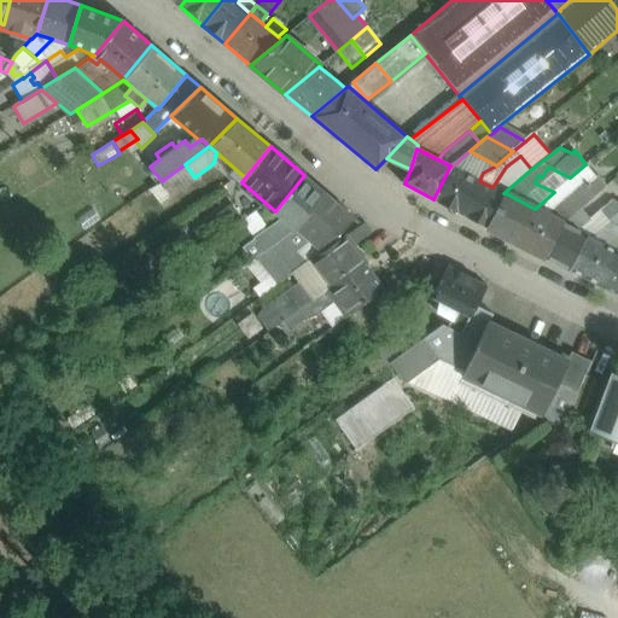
[(483,173),(496,165),(470,151),(452,167),(479,181),(483,173)]
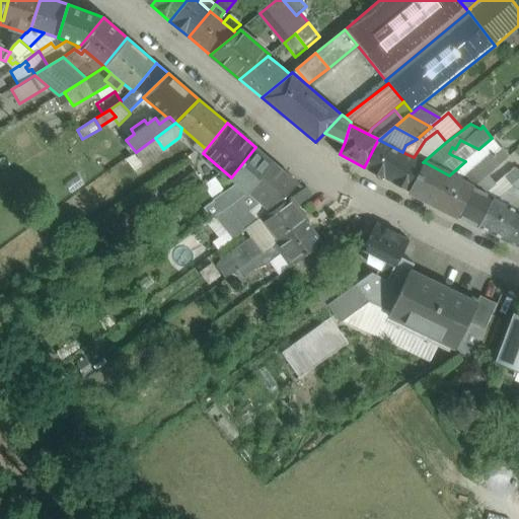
[(414,157),(402,152),(389,180),(410,191),(425,162),(423,162),(446,142),(437,131),(425,140),(414,157)]
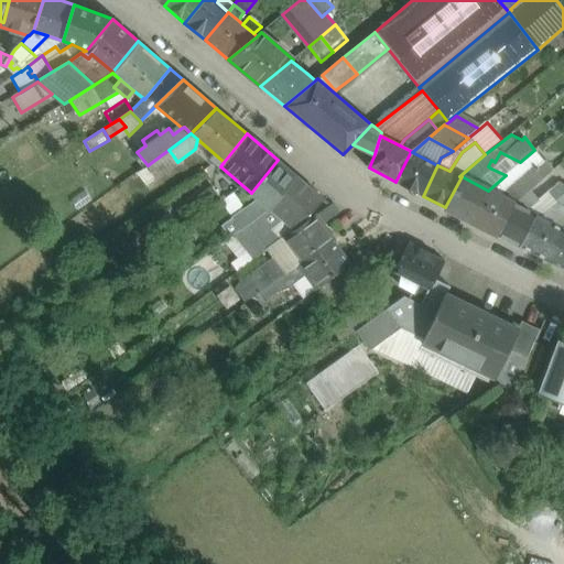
[(375,154),(353,144),(343,154),(369,167),(375,154)]
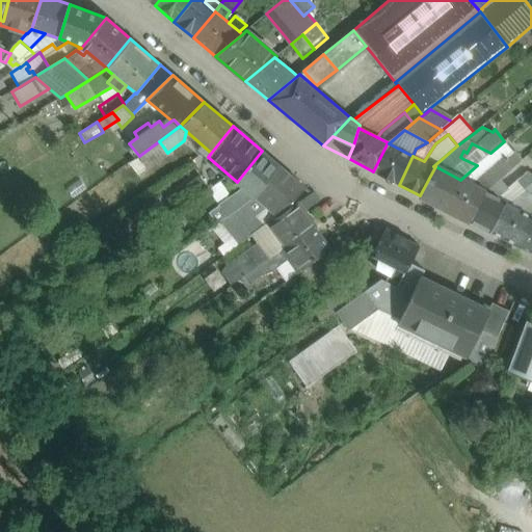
[(159,141),(152,147),(156,152),(163,147),(159,141)]
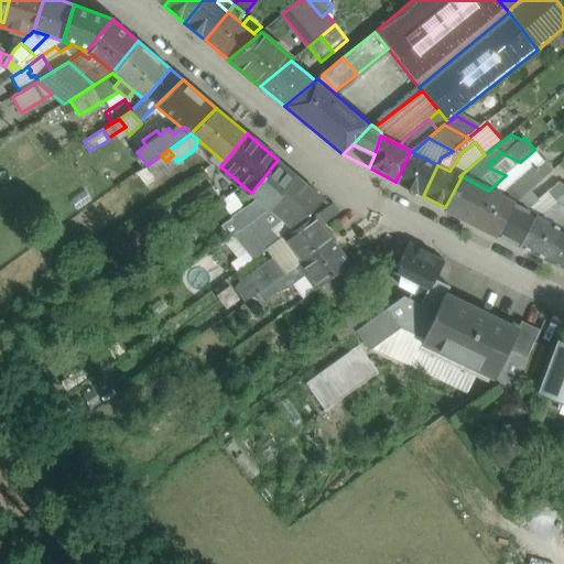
[(488,191),(514,204),(530,191),(554,169),(546,160),(534,150),(520,162),(534,169),(531,174),(535,176),(532,182),(529,181),(525,185),(506,175),(488,191)]
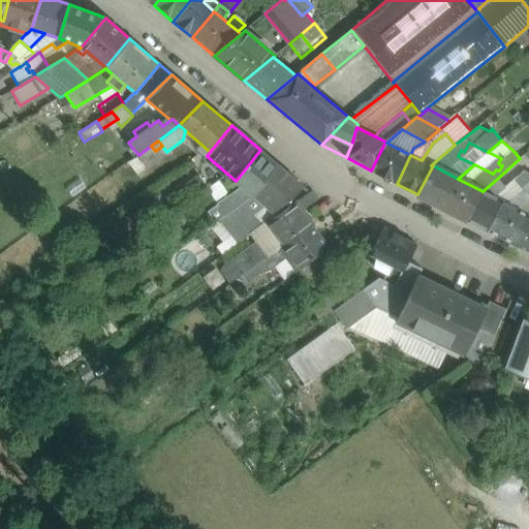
[(386,143),(385,142),(371,170),(397,184),(410,155),(386,143)]
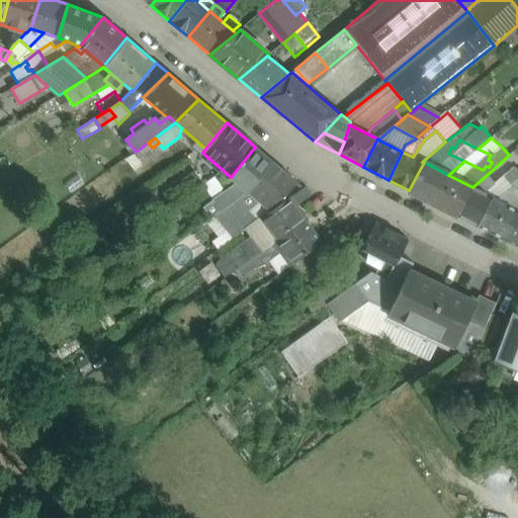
[(454,149),(451,155),(464,161),(478,149),(459,140),(454,149)]
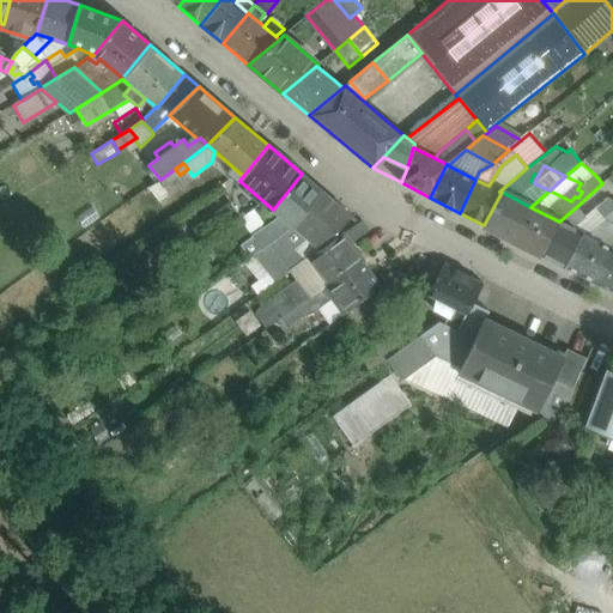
[(175,169),(161,180),(147,189),(159,206),(195,180),(193,176),(188,169),(180,175),(175,169)]
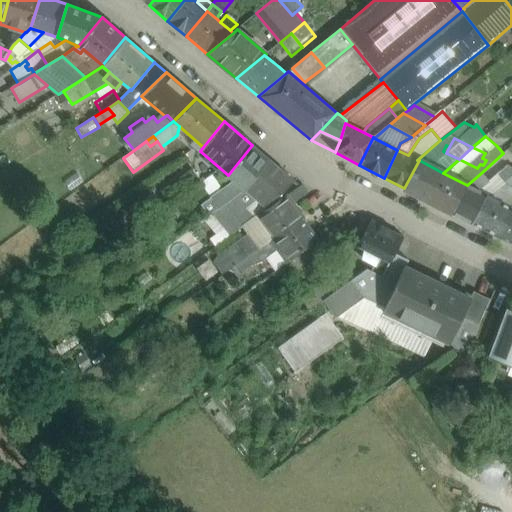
[(252,145),(228,175),(234,181),(244,189),(269,159),(252,145)]
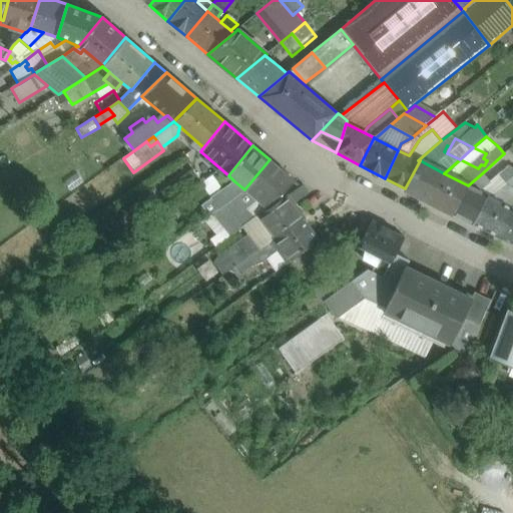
[(473,147),(460,159),(478,168),(481,164),(483,158),(486,153),(473,147)]
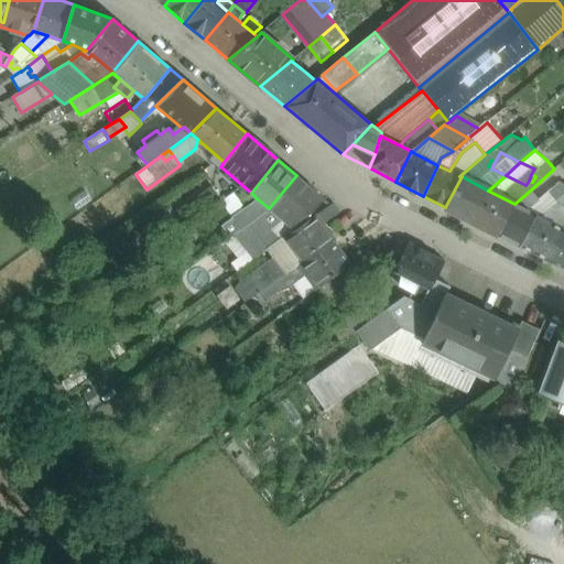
[(323,198),(296,175),(269,208),(270,209),(283,220),(291,227),(310,213),(323,198)]
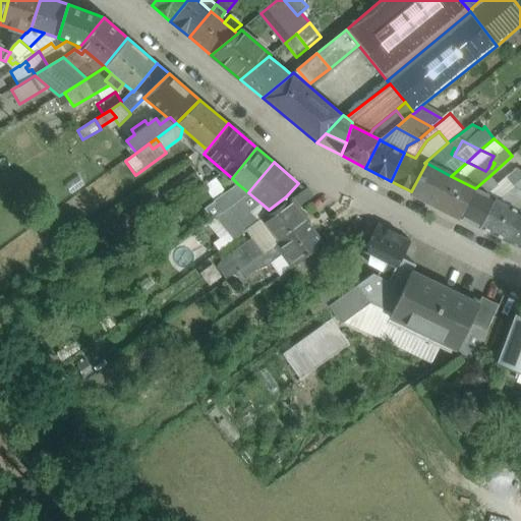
[(411,191),(435,205),(451,176),(426,163),(411,191)]
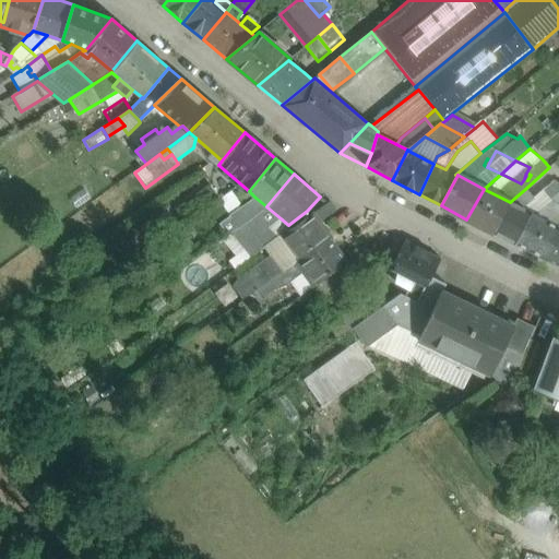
[(552,201),(558,194),(558,183),(547,178),(539,194),(552,201)]
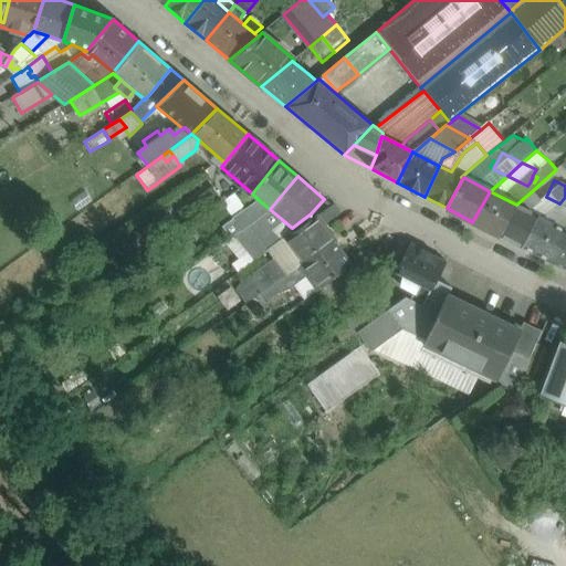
[(215,187),(180,212),(189,226),(197,220),(223,201),(224,200),(215,187)]
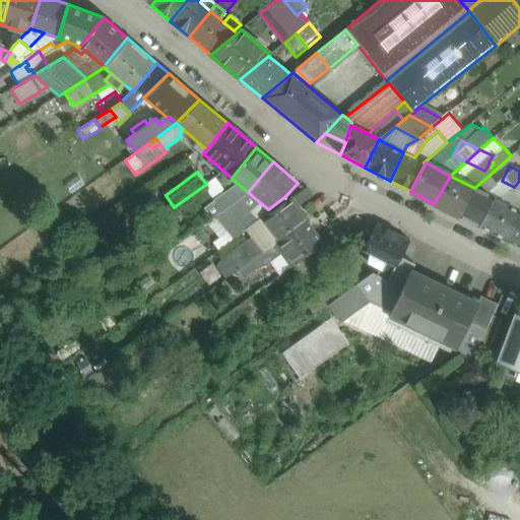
[(450,176),(434,204),(459,216),(474,188),(450,176)]
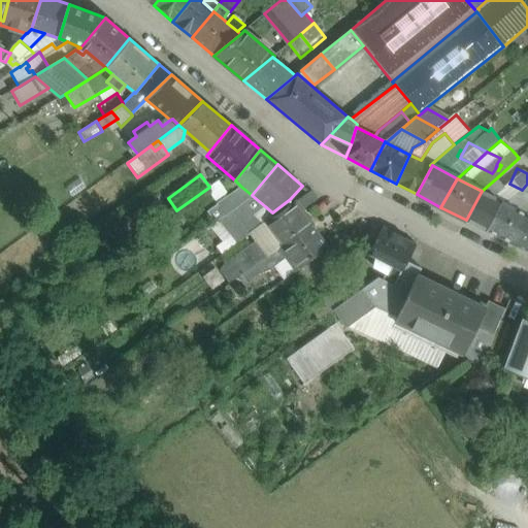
[(482,191),(504,203),(522,190),(509,184),(503,188),(496,178),(482,191)]
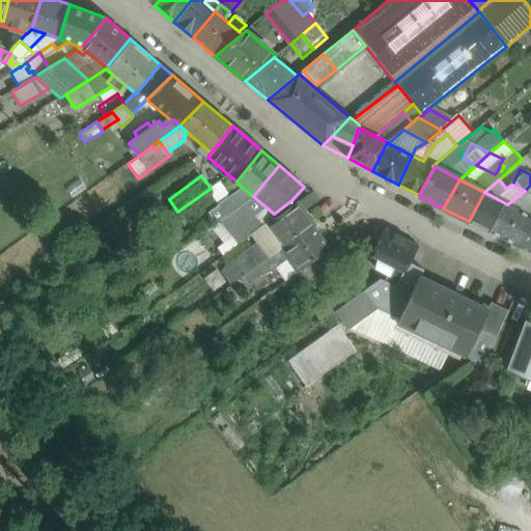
[(210,189),(216,198),(220,204),(228,198),(218,183),(211,188),(210,189)]
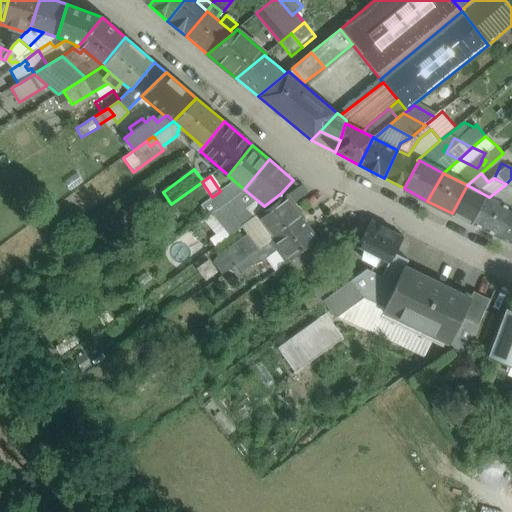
[(212,197),(211,197),(218,208),(224,204),(236,196),(245,190),(244,189),(234,181),(220,191),(212,197)]
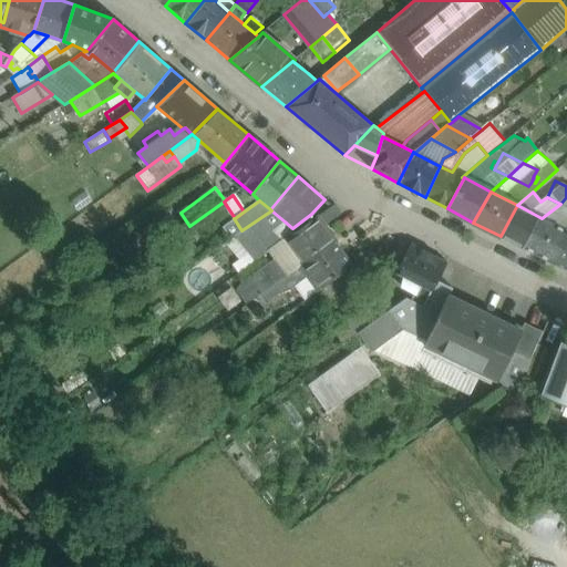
[(204,229),(230,212),(224,202),(197,220),(204,229)]
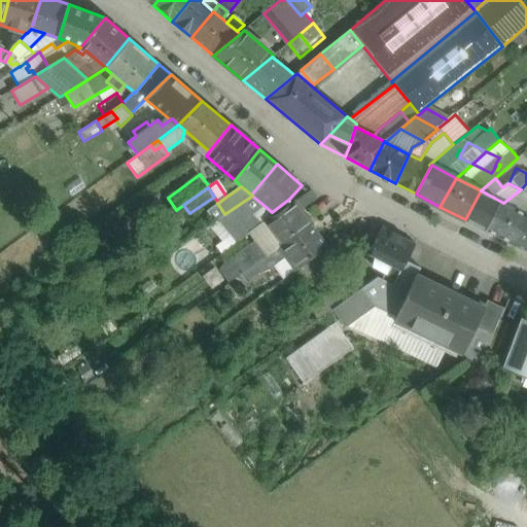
[(526,191),(521,189),(503,203),(526,214),(526,191)]
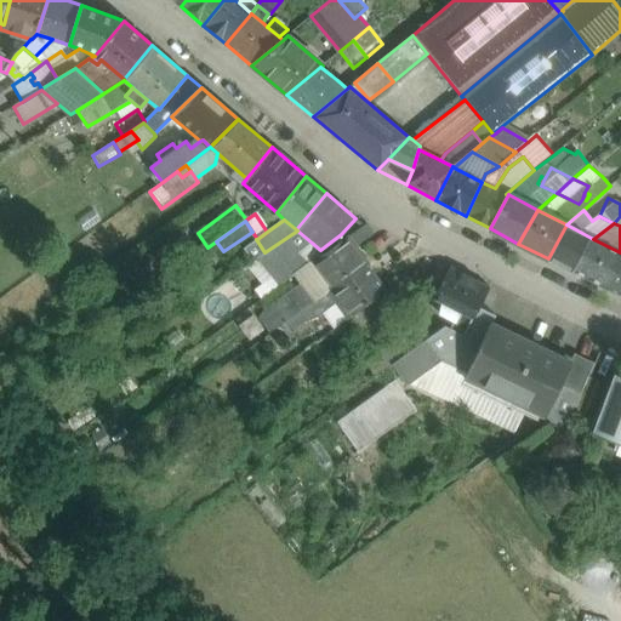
[(593,239),(567,224),(548,258),(573,272),(576,273),(593,239)]
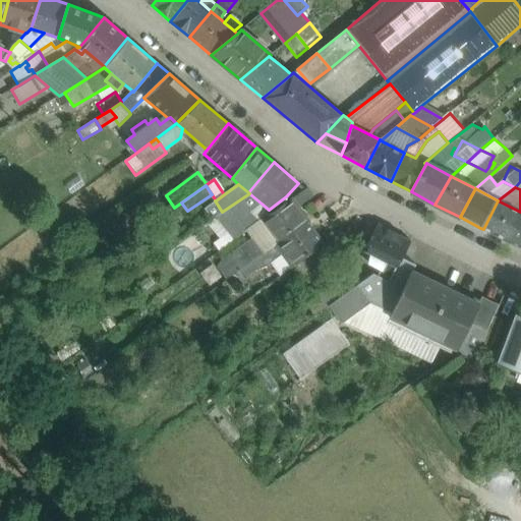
[(240,199),(251,212),(262,204),(249,193),(240,199)]
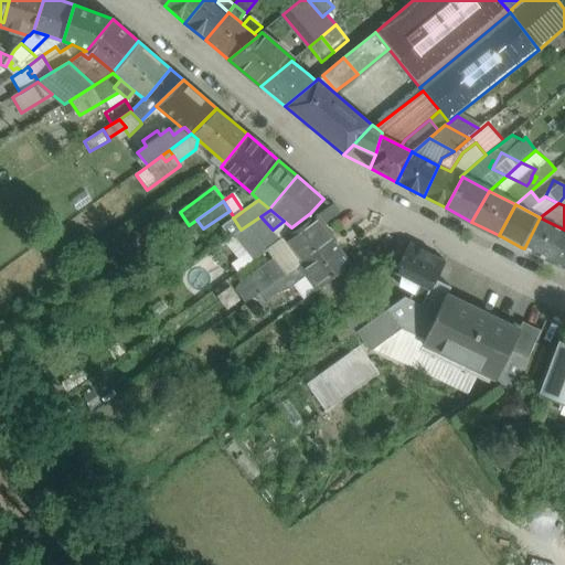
[(333,238),(315,215),(284,237),(302,262),(333,238)]
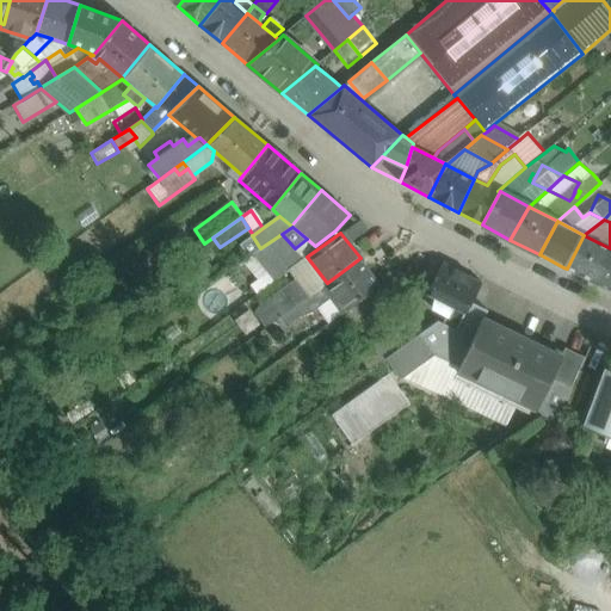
[(282,234),(267,244),(290,269),(304,259),(295,248),(282,234)]
